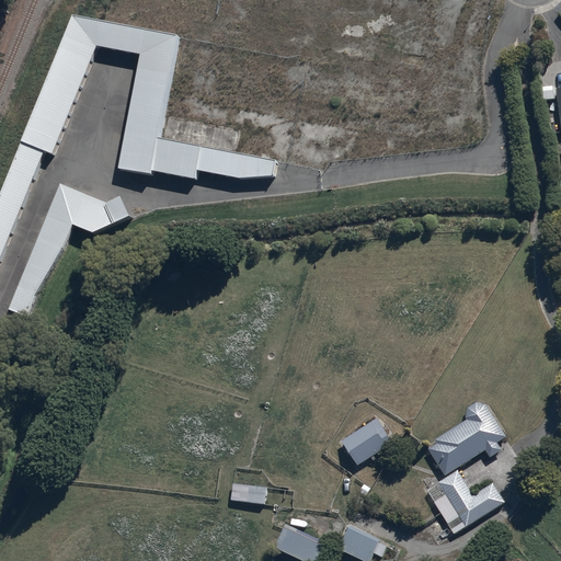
[(183,34),(71,12),(0,185),(0,262),(46,149),(52,151),(96,42),(140,54),(116,163),(151,170),(196,181),(199,167),(275,185),(281,163),(159,135),(183,34)]
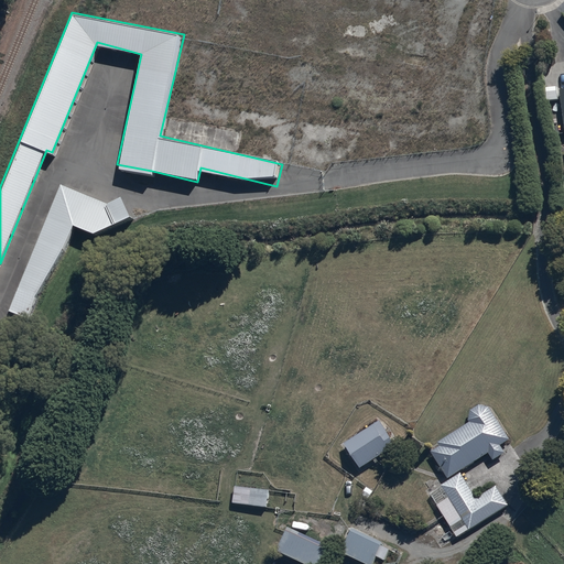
[(106,202),(58,182),(7,311),(31,320),(74,225),(96,235),(131,218),(120,195),(106,202)]
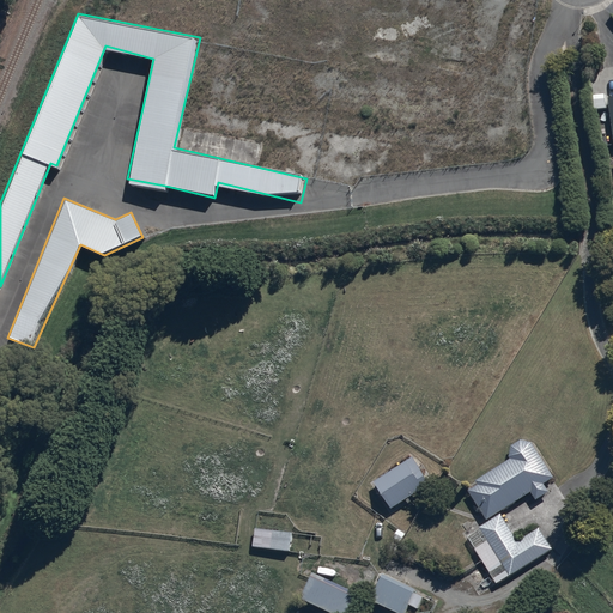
[(469,490),(487,517),(532,490),(538,498),(551,490),(545,481),(554,475),(533,443),(477,479),(479,484),(469,490)]
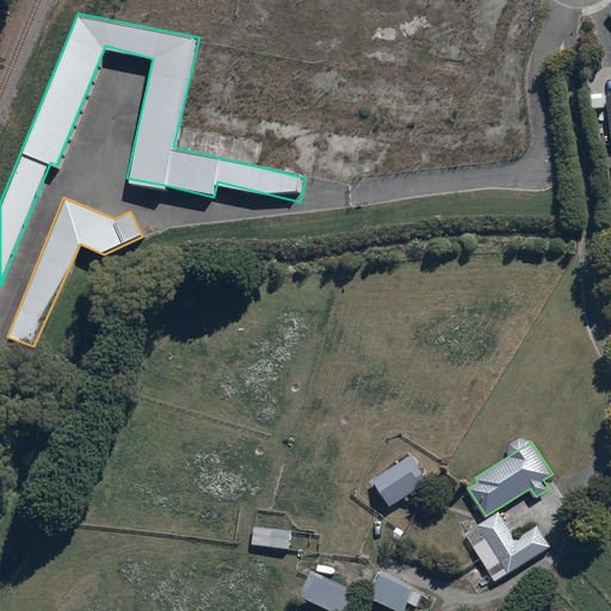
[(411,455),(374,479),(392,506),(406,497),(408,501),(412,499),(409,494),(430,481),(420,466),(419,467),(411,455)]
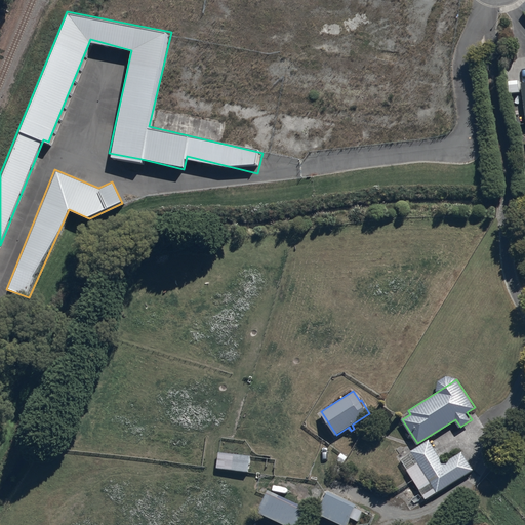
[(431,439),(400,458),(425,498),(473,469),(461,449),(444,460),(431,439)]
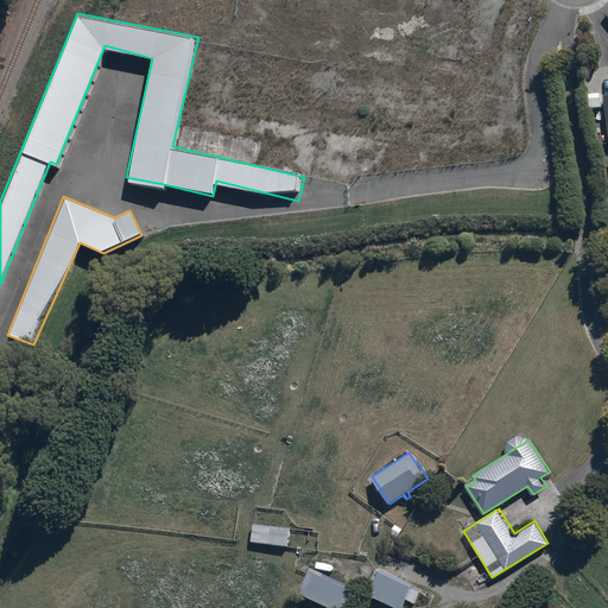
[(253,521),(251,543),(290,545),(291,525),(253,521)]
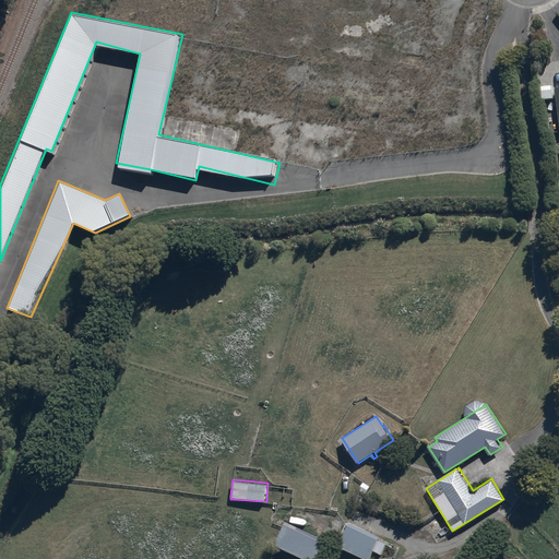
[(372,485),(363,479),(357,488),(367,495),(372,485)]
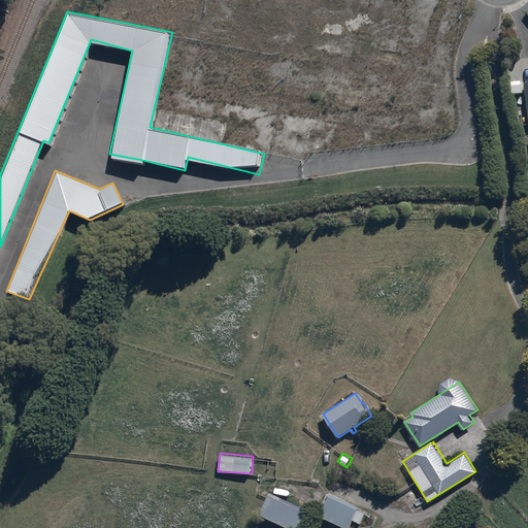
[(267,492),(257,514),(287,527),(305,527),(312,514),(267,492)]
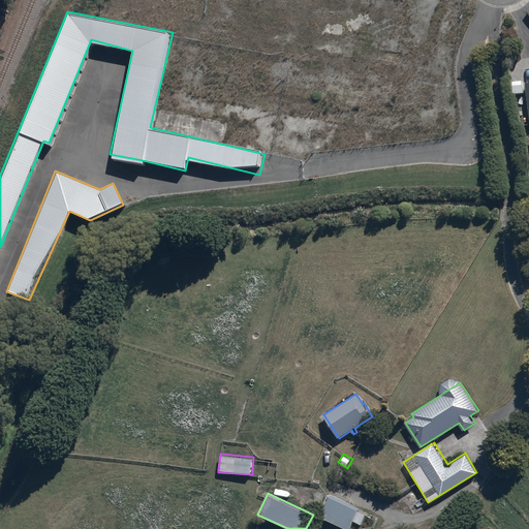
[(331,494),(320,517),(349,528),(353,521),(362,525),(366,514),(358,509),(360,506),(331,494)]
